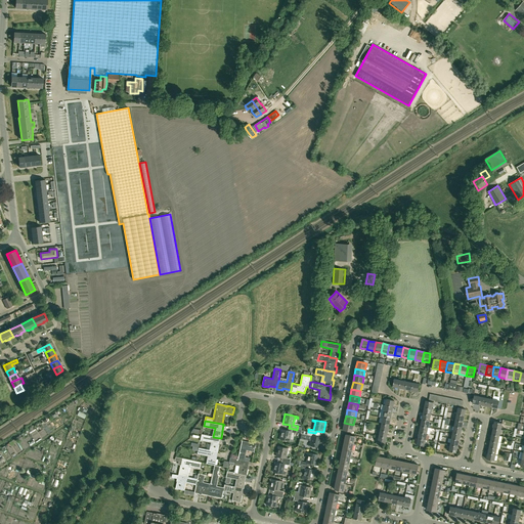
[(352,432),(353,425),(344,423),(343,430),(352,432)]
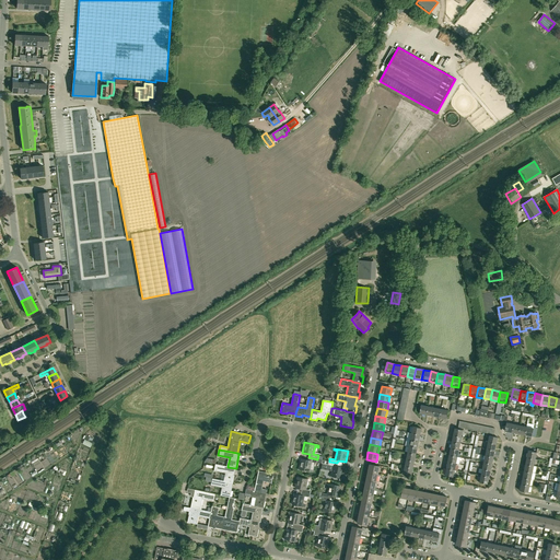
[(323,461),(317,459),(308,457),(308,461),(301,458),(299,469),(313,473),(313,470),(310,469),(312,462),(322,464),(323,461)]
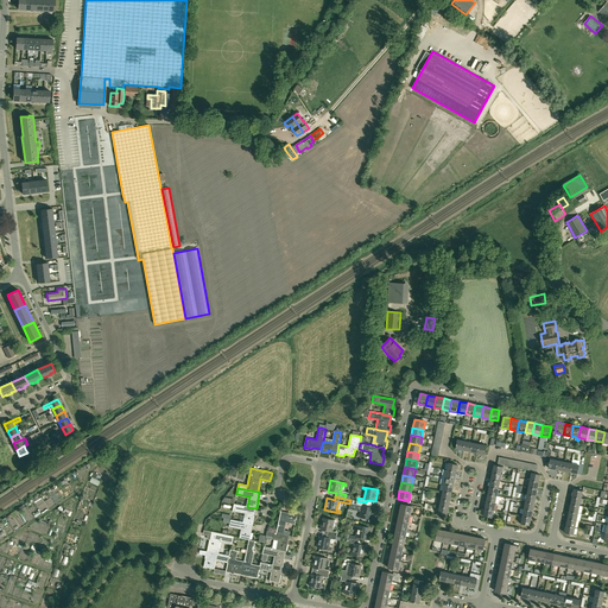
[(366,502),(358,501),(350,500),(349,504),(362,506),(360,515),(356,514),(356,517),(371,519),(373,507),(366,506),(366,502)]
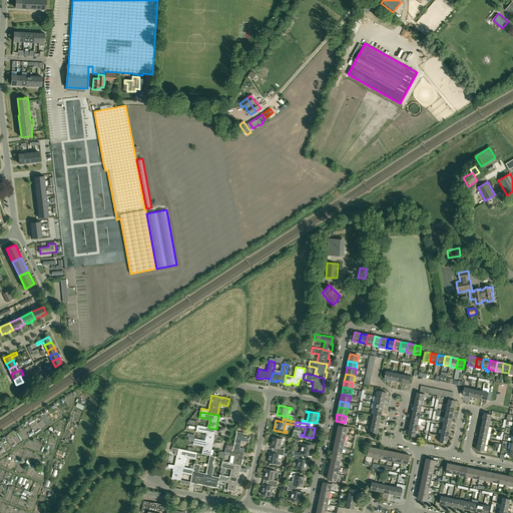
[(208,428),(208,427),(197,425),(196,430),(207,433),(205,441),(212,442),(213,443),(215,436),(214,436),(215,429),(208,428)]
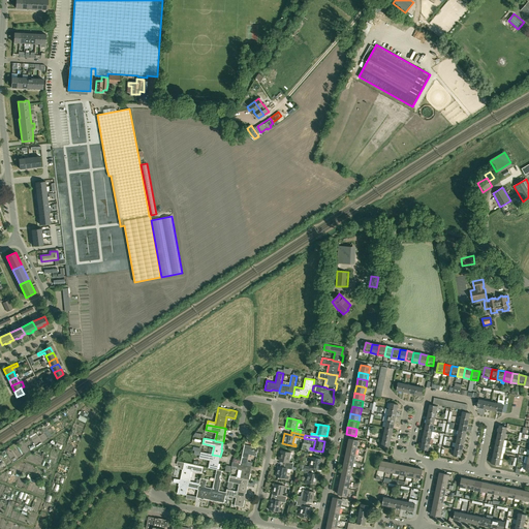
[(347,445),(356,447),(359,440),(349,439),(347,445)]
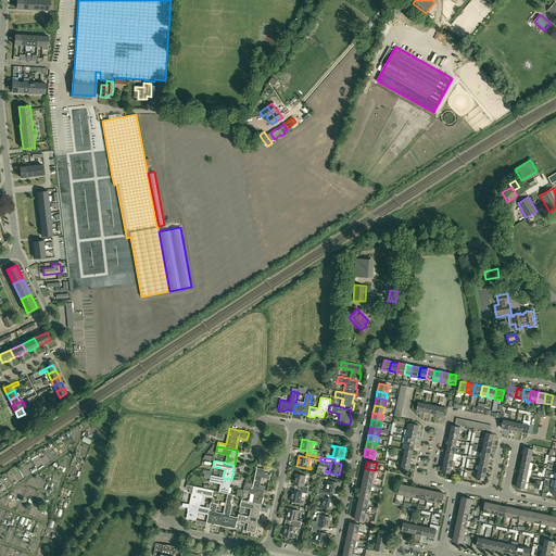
[(258,489),(261,478),(269,479),(272,470),(264,468),(264,469),(257,468),(257,467),(253,487),(253,488),(258,489)]
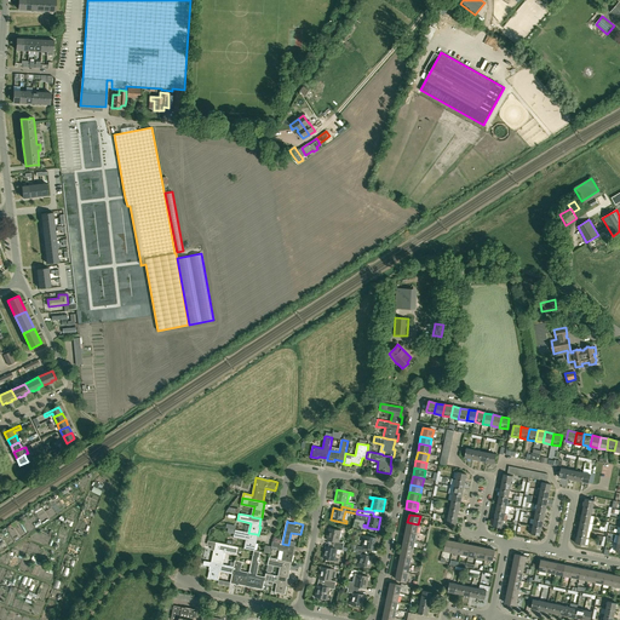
[(417,533),(418,524),(407,522),(406,530),(417,533)]
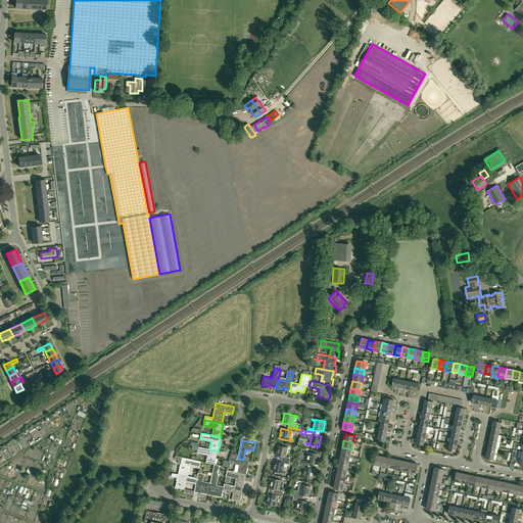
[(282,460),(290,462),(290,458),(285,457),(287,449),(290,449),(290,448),(278,445),(276,456),(282,457),(282,460)]
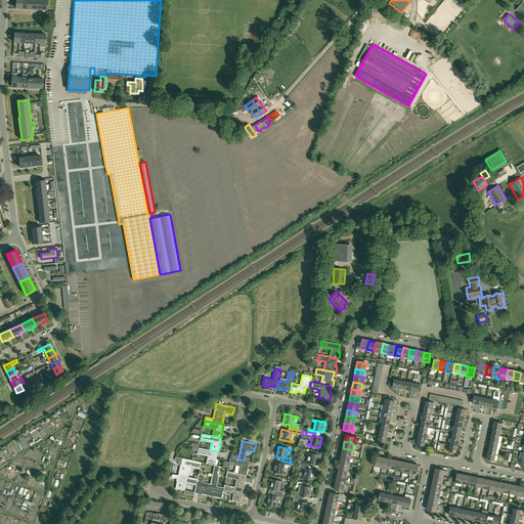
[(210,450),(199,447),(198,453),(209,455),(208,464),(215,466),(217,459),(216,459),(217,451),(210,450)]
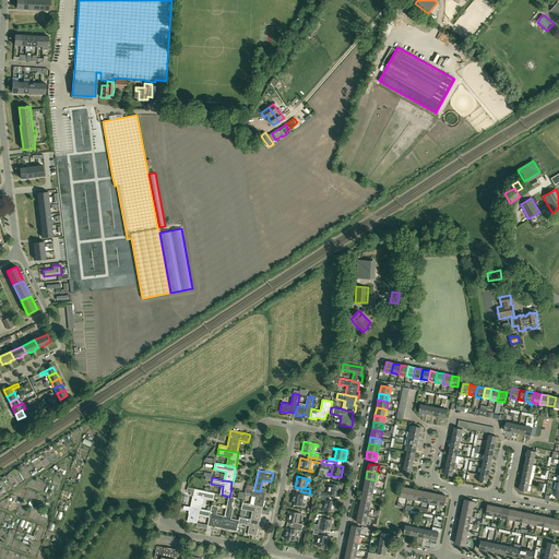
[(375,487),(376,480),(366,478),(365,486),(375,487)]
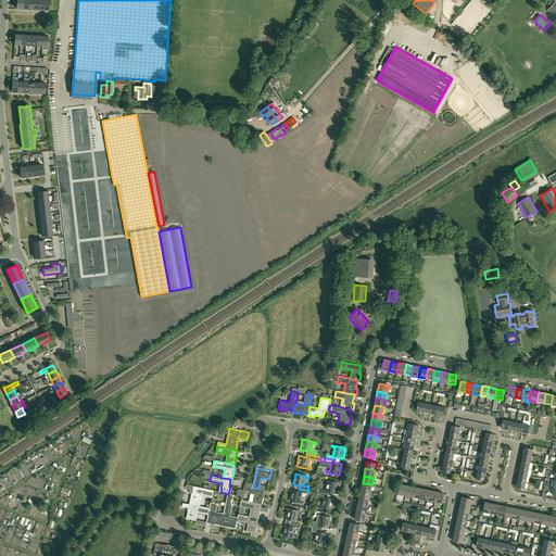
[(319,493),(328,494),(328,492),(336,493),(338,482),(324,480),(324,481),(327,482),(325,491),(320,490),(319,493)]
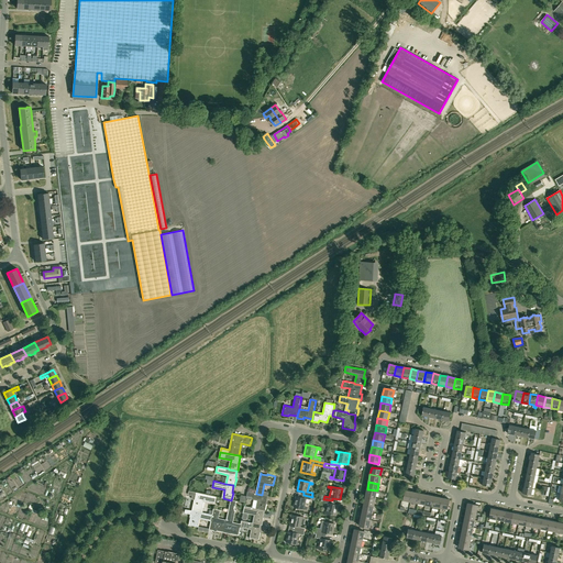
[(375,498),(377,490),(367,489),(365,496),(375,498)]
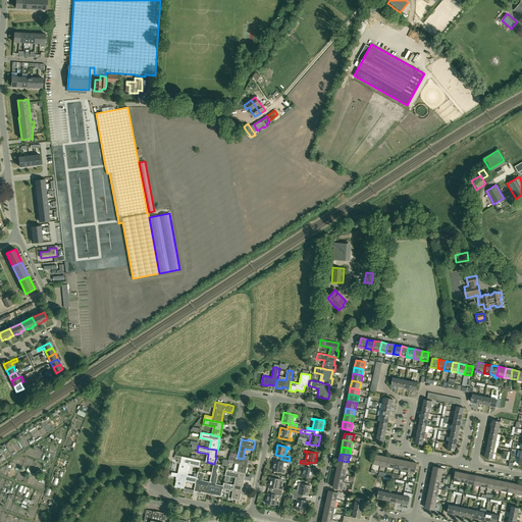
[(380,465),(382,456),(375,455),(374,464),(380,465)]
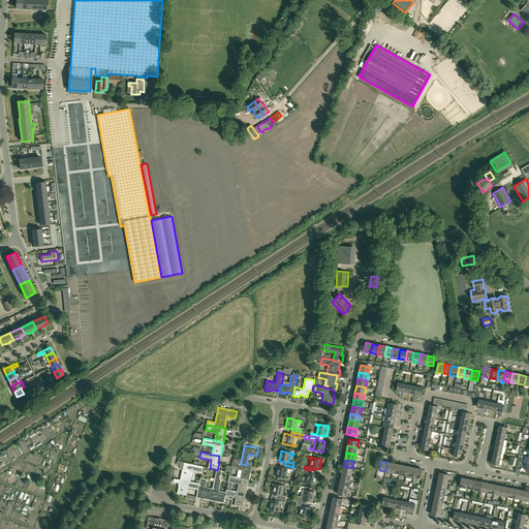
[(241,464),(241,463),(232,462),(231,467),(243,469),(242,474),(240,474),(239,477),(241,477),(241,478),(248,479),(249,479),(250,472),(251,466),(246,465),(241,464)]
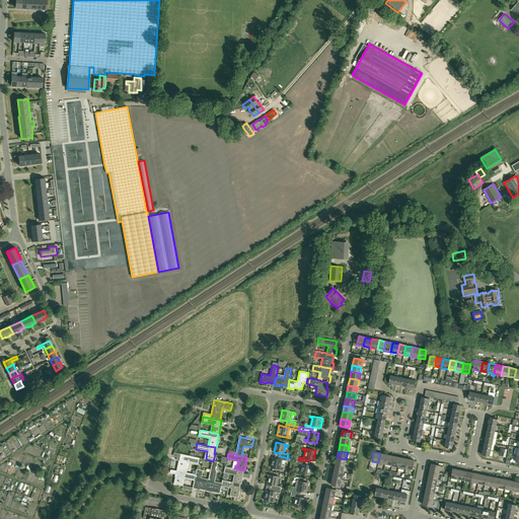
[(385,464),(387,455),(380,453),(378,462),(385,464)]
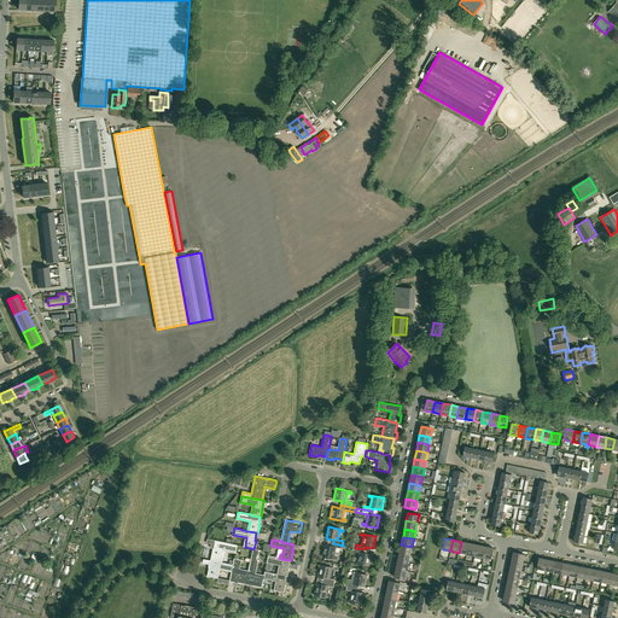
[(220,563),(220,561),(222,548),(235,552),(238,546),(215,541),(214,548),(210,560),(211,560),(220,563)]
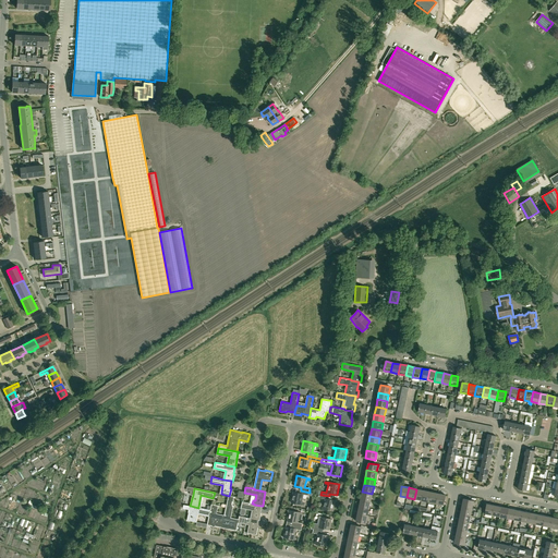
[(422,500),(424,490),(416,489),(414,499),(422,500)]
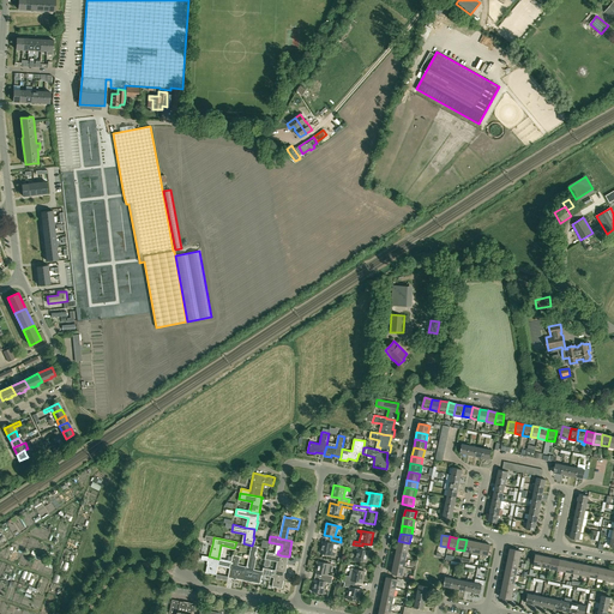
[(339,546),(341,542),(331,540),(330,543),(323,541),(320,553),(335,557),(336,554),(331,553),(332,547),(336,548),(337,548),(337,545),(339,546)]
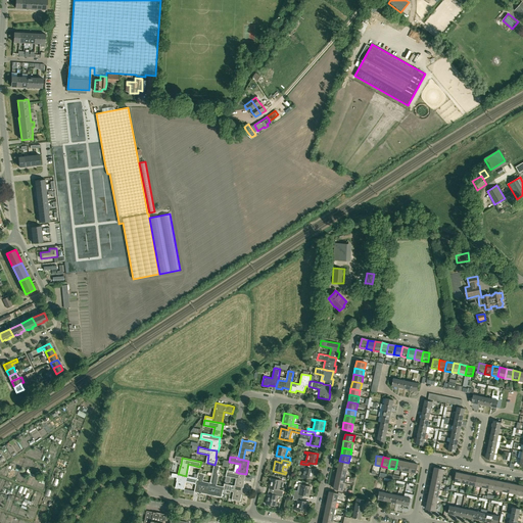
[(401,470),(403,461),(397,460),(395,469),(401,470)]
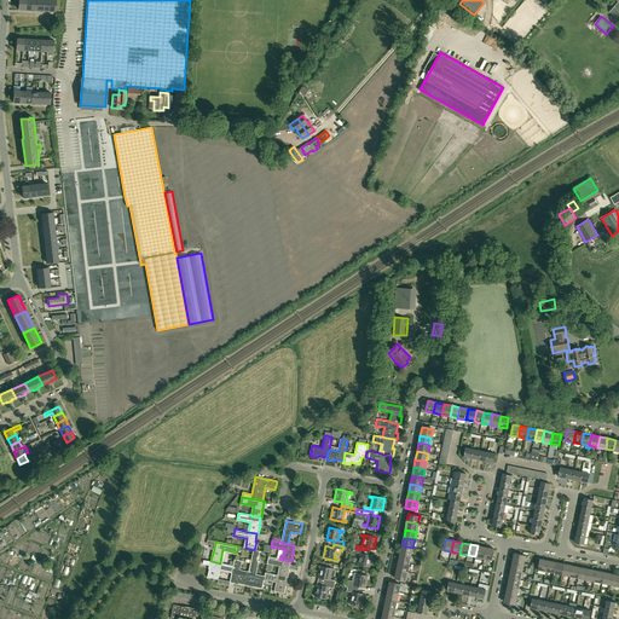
[(411,556),(412,548),(401,545),(400,554),(411,556)]
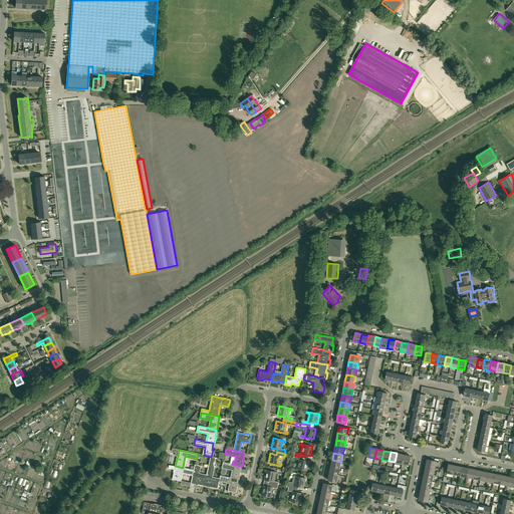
[(402,464),(404,455),(397,453),(395,462),(402,464)]
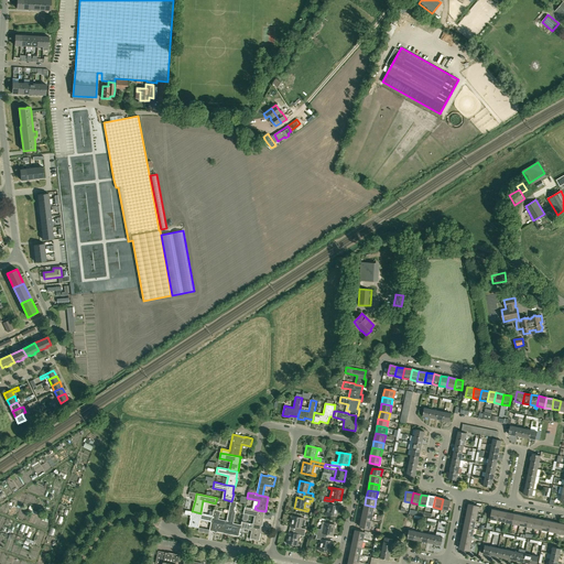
[(443,499),(441,509),(448,510),(451,500),(443,499)]
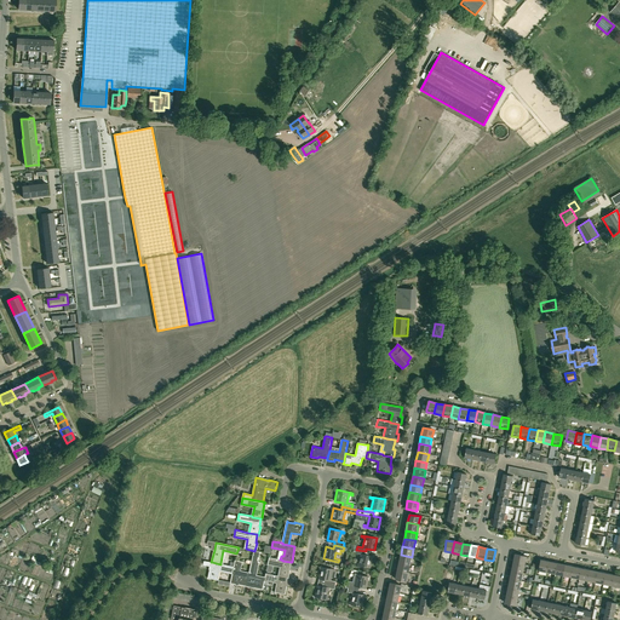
[(365,555),(366,551),(356,550),(355,554),(361,555),(360,563),(355,563),(355,566),(371,568),(373,556),(365,555)]
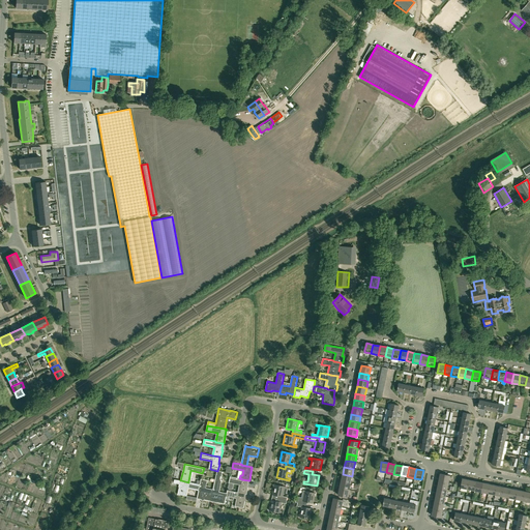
[(211,501),(217,502),(225,504),(227,496),(226,496),(227,493),(218,491),(221,480),(219,480),(222,472),(216,471),(213,490),(211,501)]
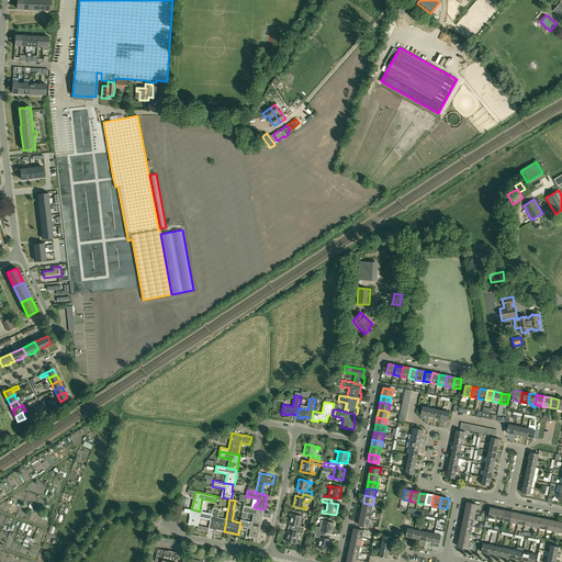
[(371,513),(373,505),(363,503),(361,510),(371,513)]
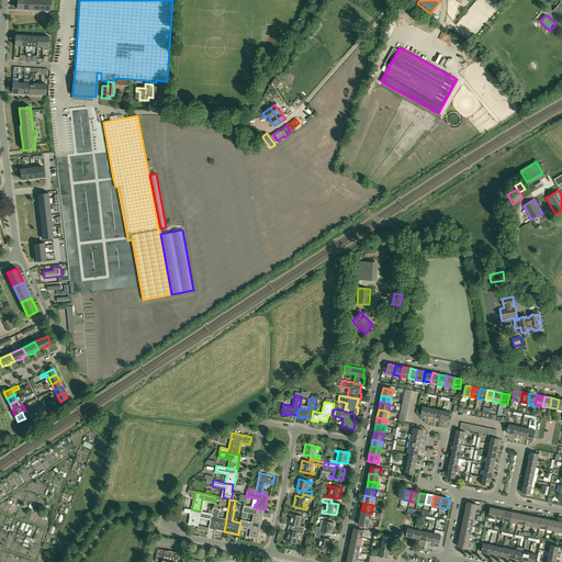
[(465,509),(475,512),(476,504),(467,503),(465,509)]
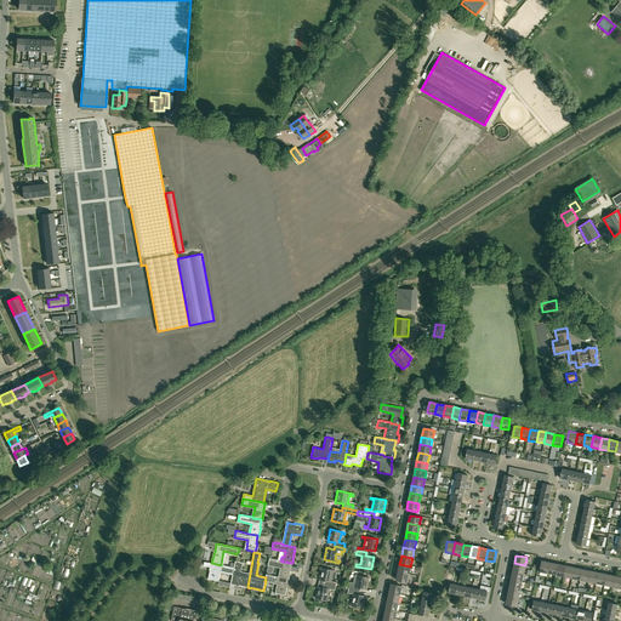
[(283,560),(280,560),(269,558),(268,564),(281,568),(280,577),(289,579),(289,580),(291,571),(290,570),(291,563),(283,562),(283,560)]
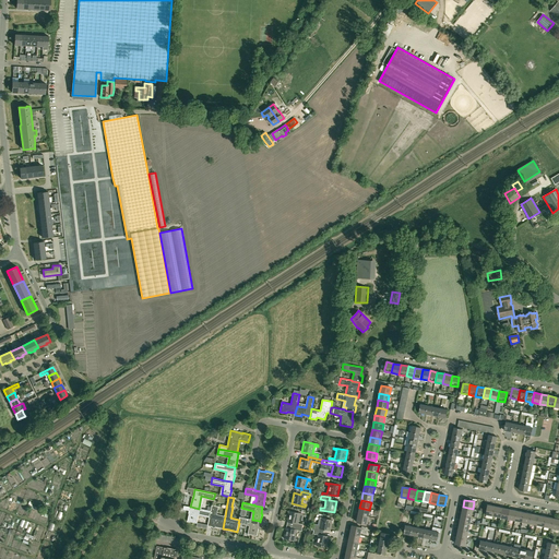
[(225,516),(216,514),(217,507),(212,504),(212,507),(211,511),(210,516),(207,525),(209,525),(215,526),(215,527),(223,528),(225,516)]
